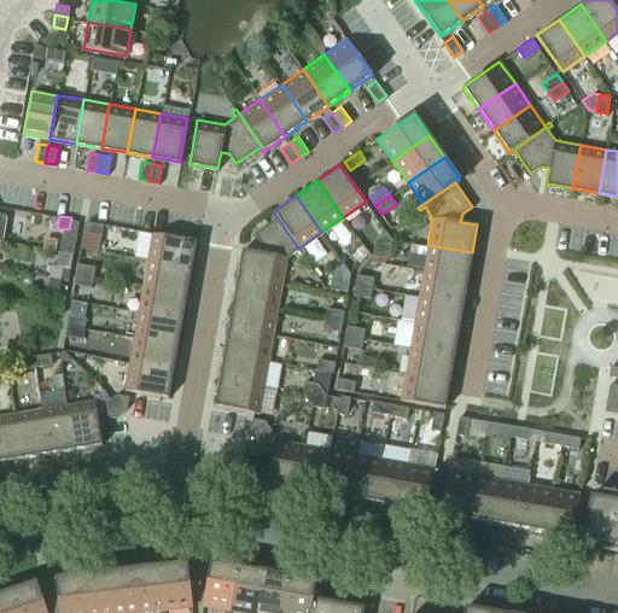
[(286,257),(298,249),(277,216),(254,233),(261,243),(258,251),(243,247),(238,275),(281,284),(286,257)]
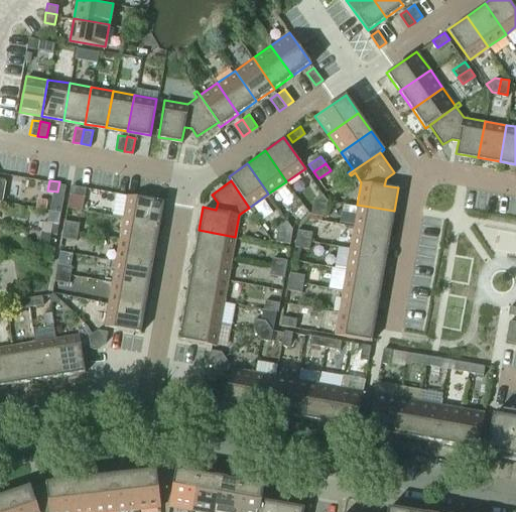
[(84,195),(86,186),(71,183),(70,193),(84,195)]
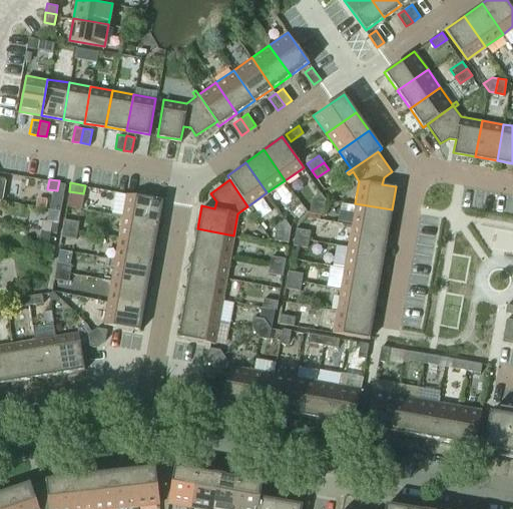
[(326,199),(320,190),(312,196),(311,202),(325,204),(326,199)]
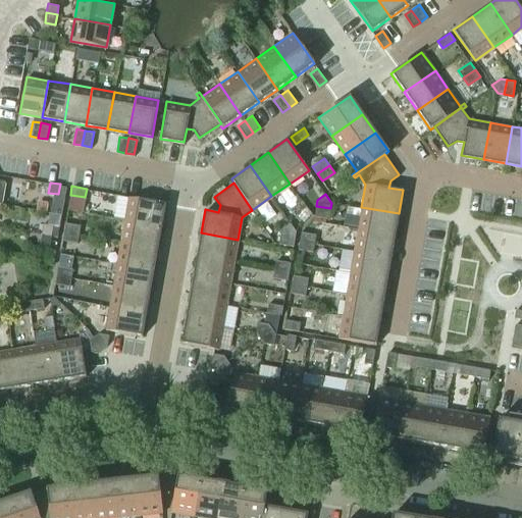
[(161,227),(165,203),(128,196),(124,220),(161,227)]
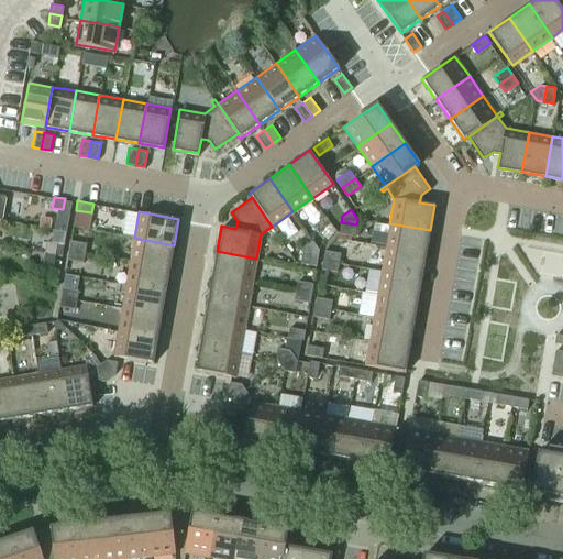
[(355,236),(356,225),(341,222),(339,232),(355,236)]
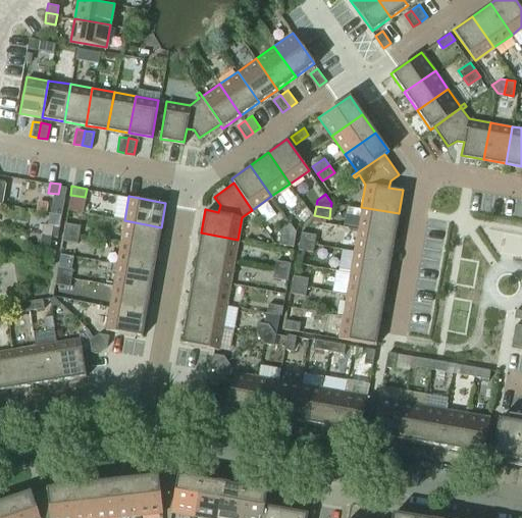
[(395,235),(399,213),(361,207),(358,227),(395,235)]
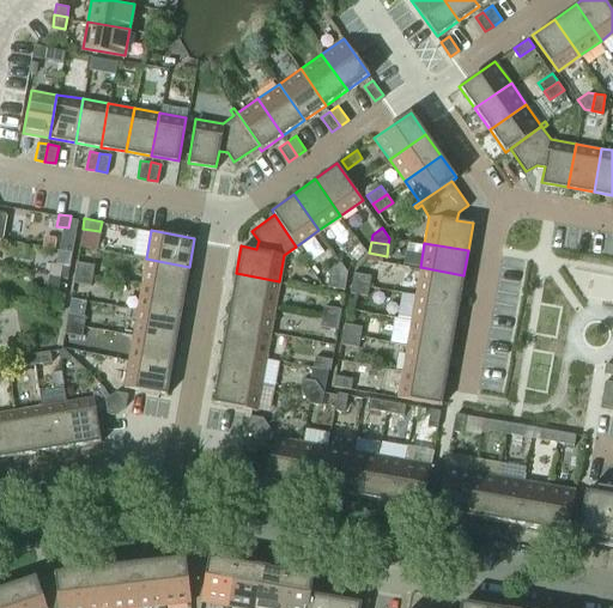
[(186,290),(189,267),(146,259),(141,281),(186,290)]
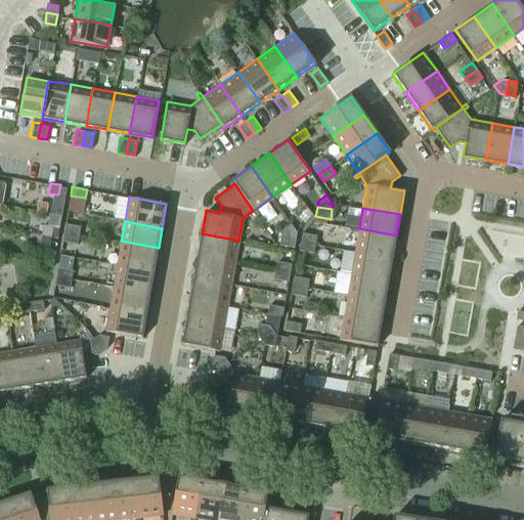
[(79,232),(81,225),(66,222),(64,230),(79,232)]
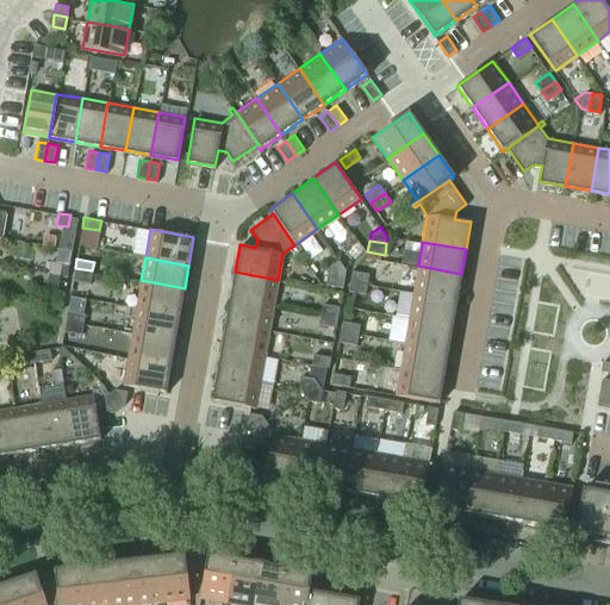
[(346,269),(338,259),(328,266),(328,273),(344,275),(346,269)]
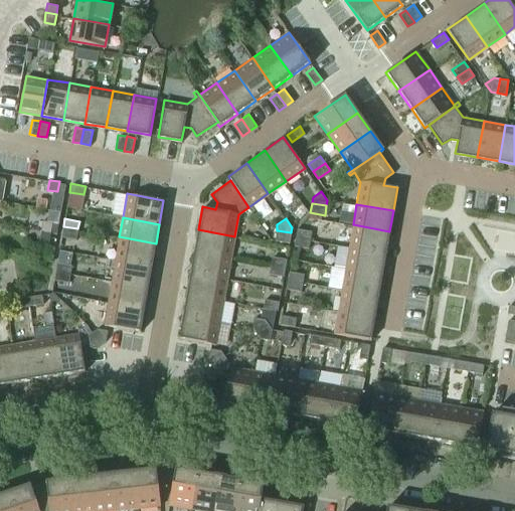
[(50,231),(52,221),(42,219),(40,229),(50,231)]
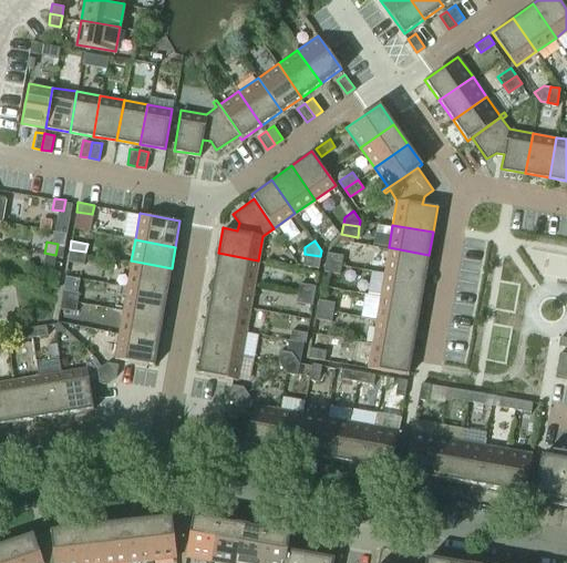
[(424,279),(429,255),(389,247),(384,272),(424,279)]
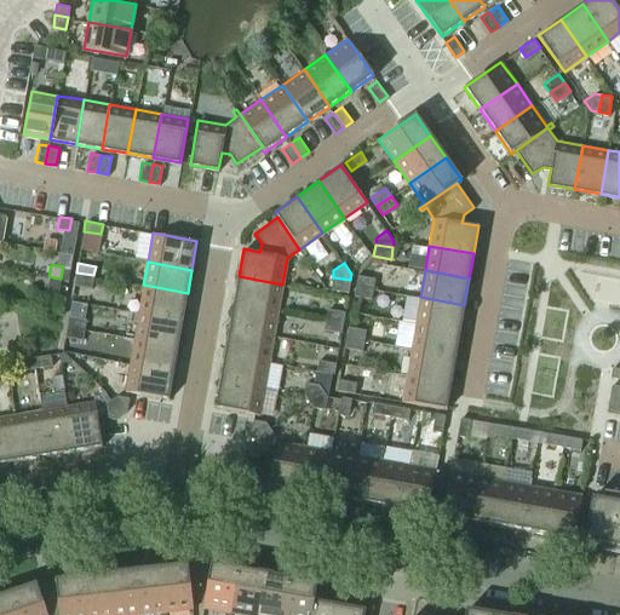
[(92,287),(93,275),(76,272),(74,283),(92,287)]
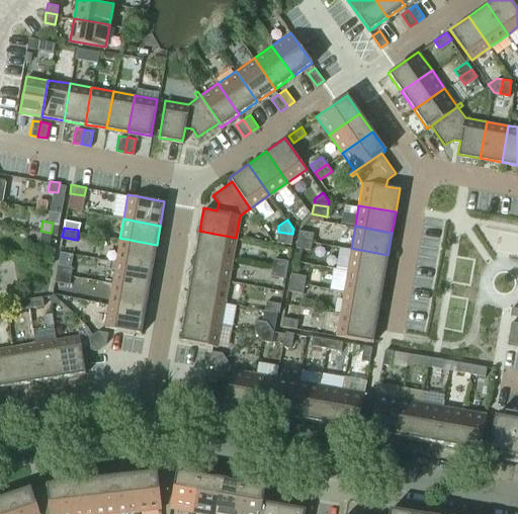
[(312,240),(313,232),(298,229),(296,237),(312,240)]
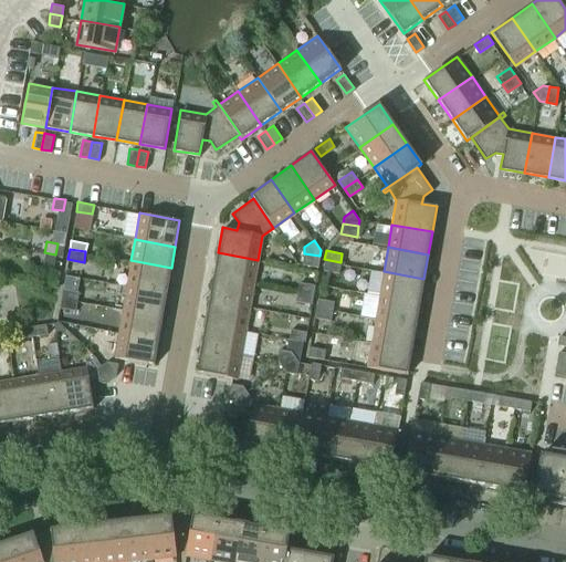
[(54,264),(55,255),(44,252),(43,262),(54,264)]
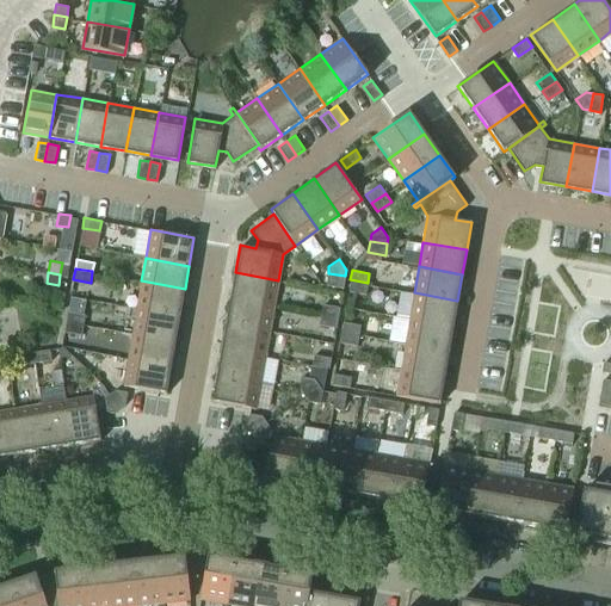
[(273,305),(278,280),(235,272),(230,297),(273,305)]
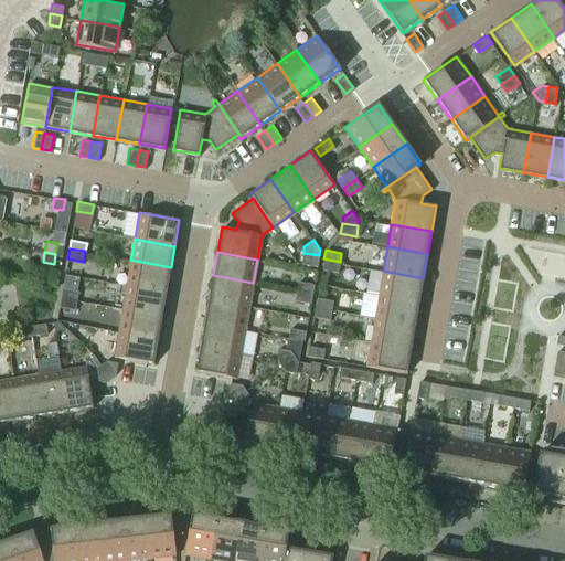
[(317,266),(319,255),(304,253),(301,263),(317,266)]
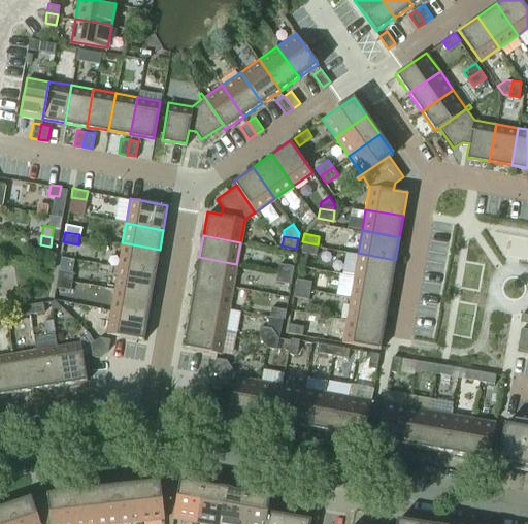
[(316,254),(318,244),(302,241),(301,251),(316,254)]
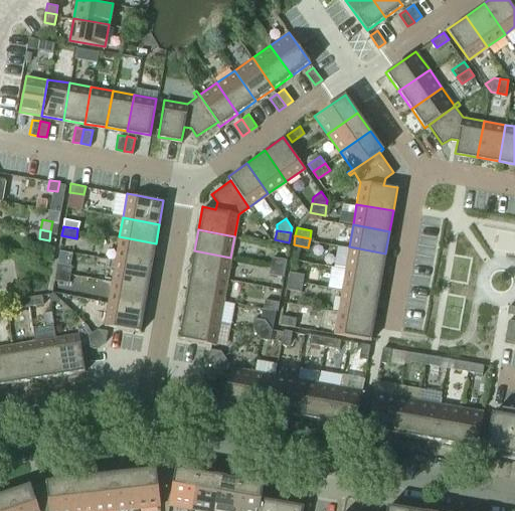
[(152,265),(156,243),(119,236),(116,259),(152,265)]
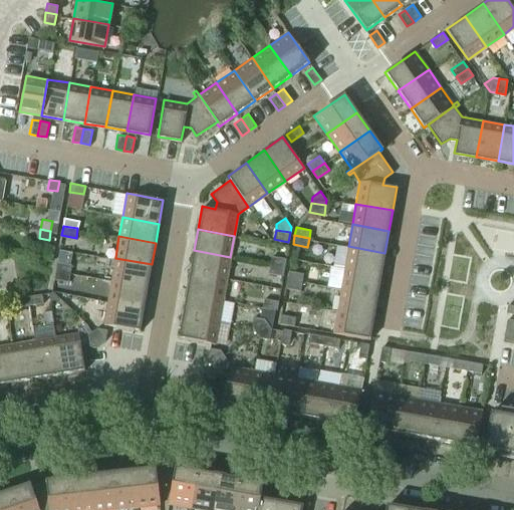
[(381,273),(384,253),(348,246),(344,267),(381,273)]
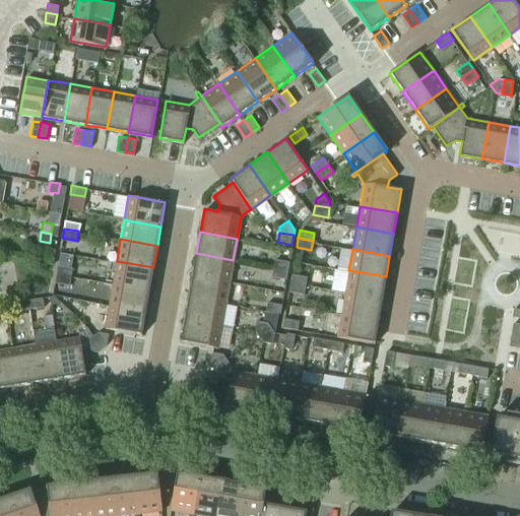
[(230,281),(233,260),(196,253),(192,274),(230,281)]
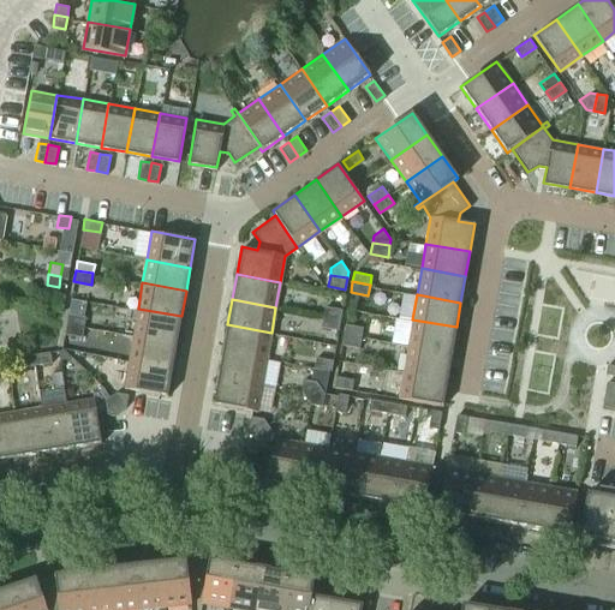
[(340,317),(342,309),(324,305),(323,315),(340,317)]
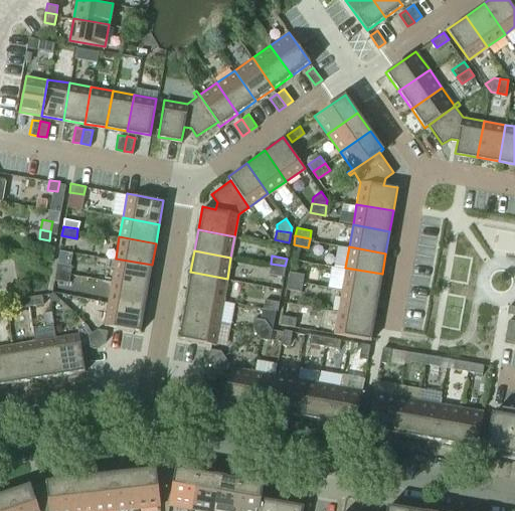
[(148,287),(152,265),(116,259),(112,280),(148,287)]
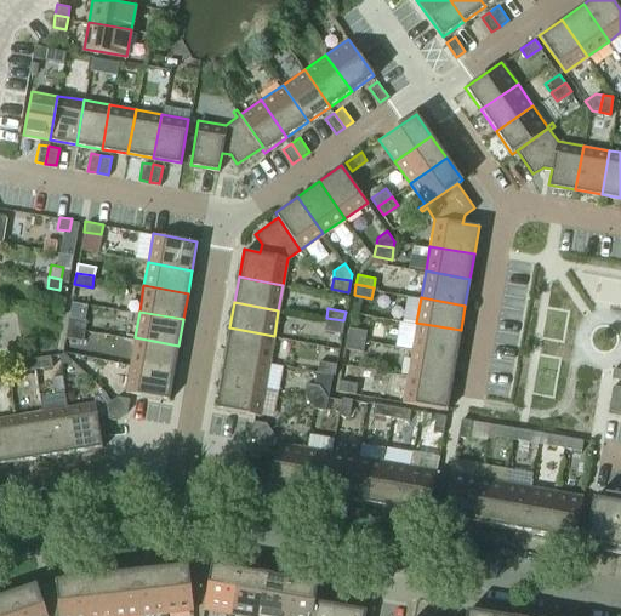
[(85,328),(86,319),(69,315),(67,325),(85,328)]
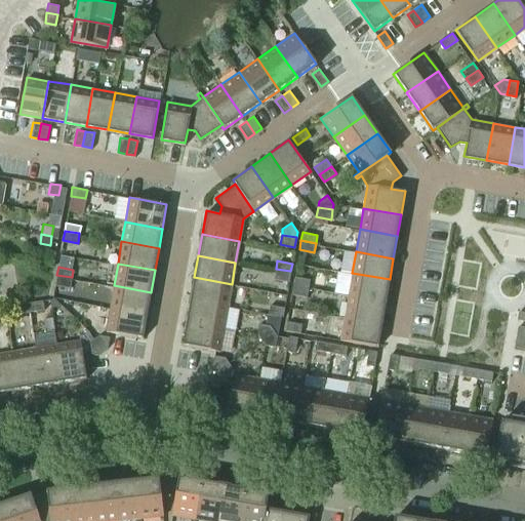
[(289,281),(290,271),(276,269),(274,278),(289,281)]
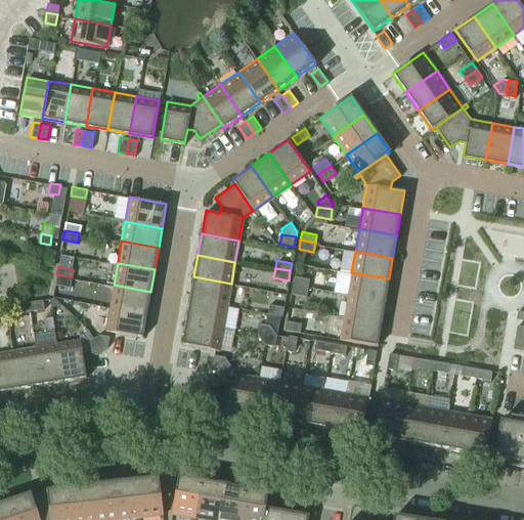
[(385,300),(389,278),(351,272),(348,294),(385,300)]
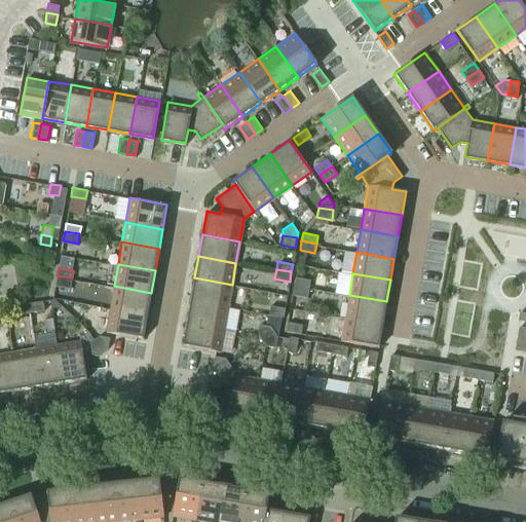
[(70,287),(72,277),(57,275),(55,285),(70,287)]
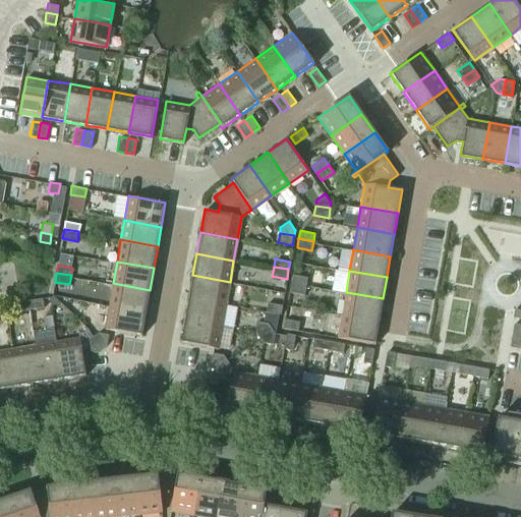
[(305,284),(307,277),(292,274),(291,282),(305,284)]
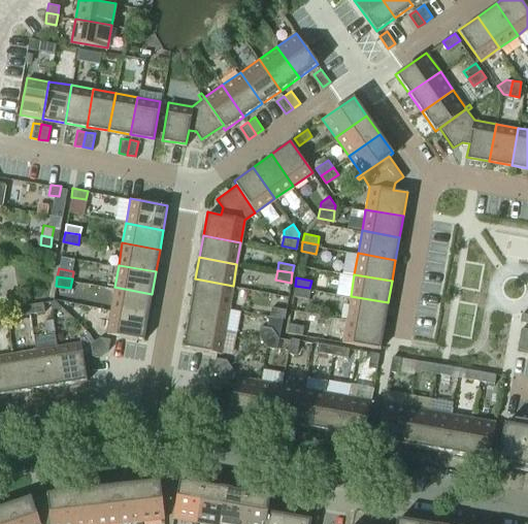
[(229,307),(233,286),(195,279),(191,301),(229,307)]
